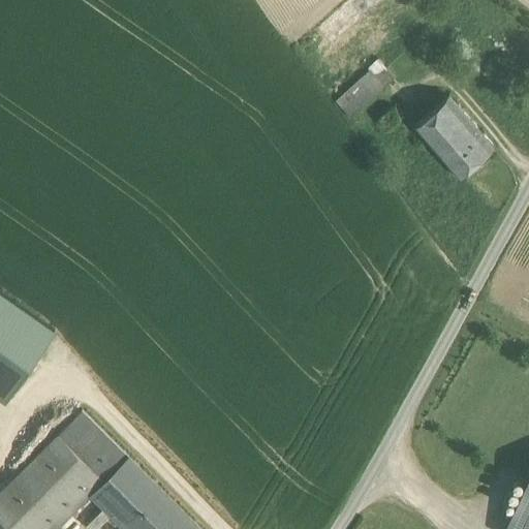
[(347,0),(318,27),(333,43),(380,0),(347,0)]
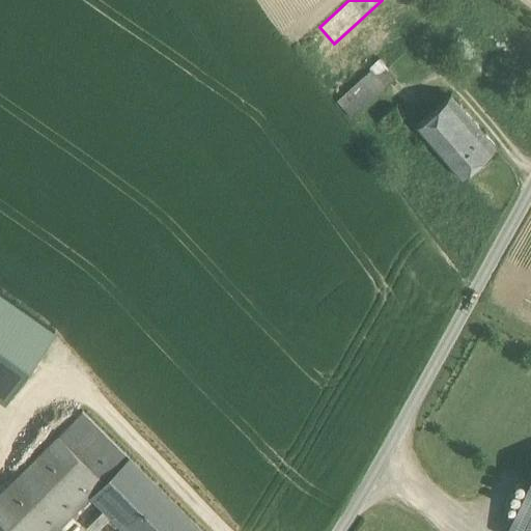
[(380,57),(369,66),(371,68),(361,78),(375,94),(396,76),(380,57)]
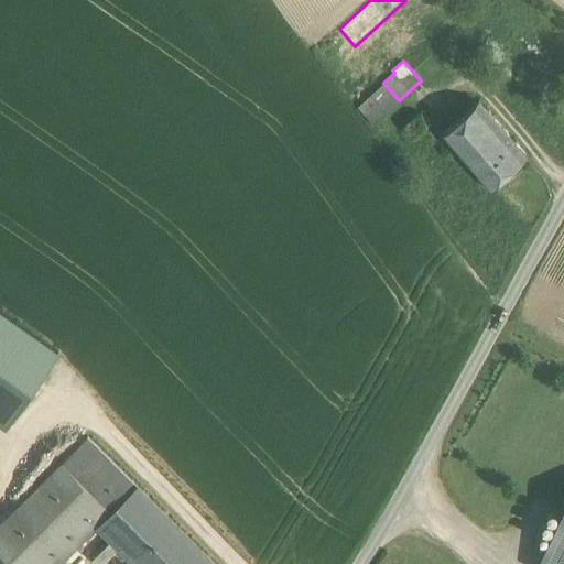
[(383,83),(376,74),(368,82),(375,89),(358,104),(375,122),(399,100),(383,83)]
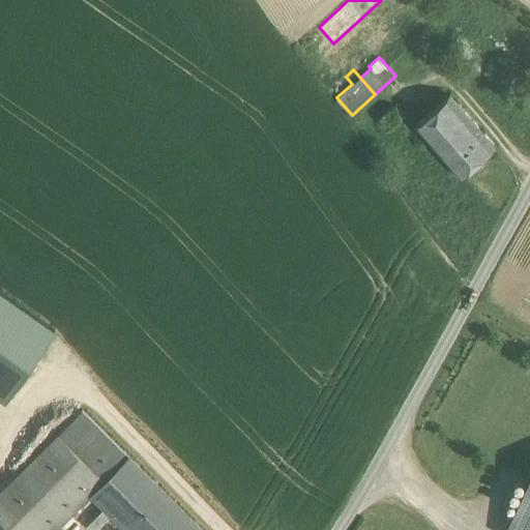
[(460,175),(493,147),(450,96),(416,124),(460,175)]
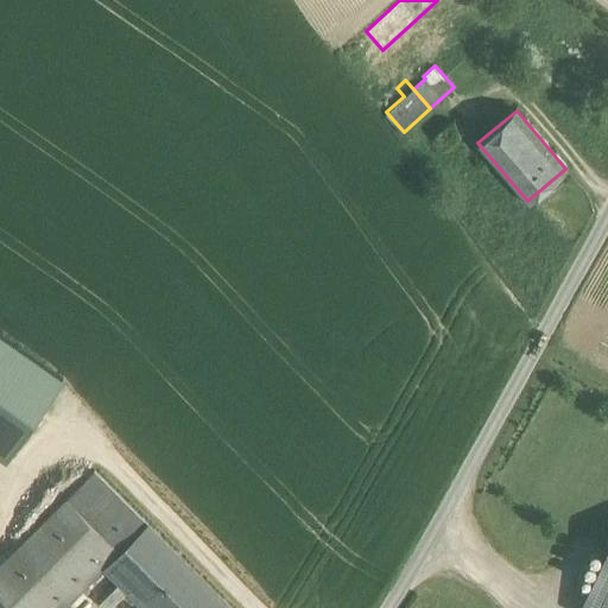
[(67,498),(115,545),(138,523),(90,475),(67,498)]
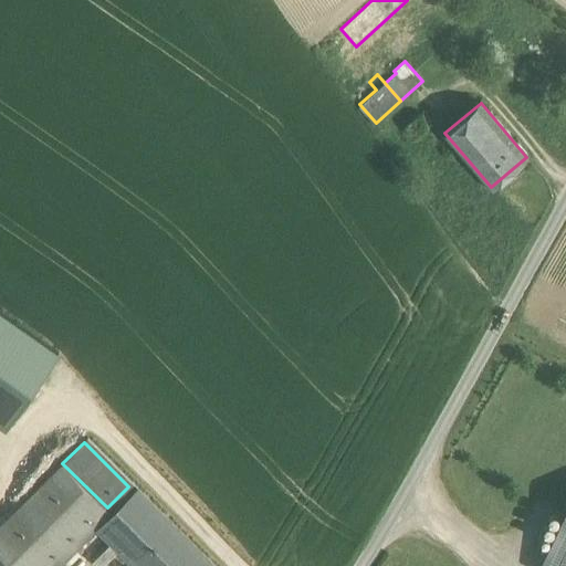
[(62,463),(0,525),(0,552),(13,565),(48,565),(107,507),(62,463)]
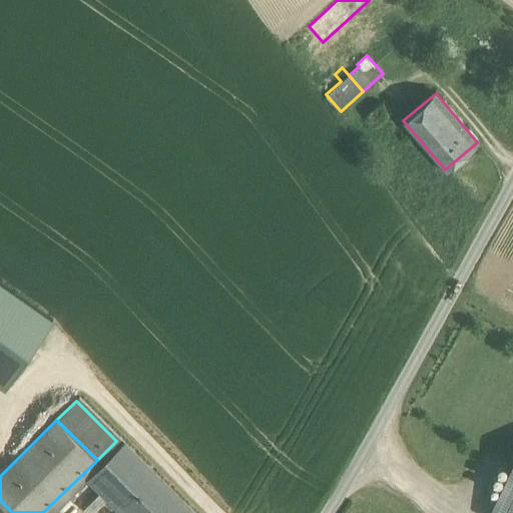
[(194,512),(124,441),(85,479),(119,512),(194,512)]
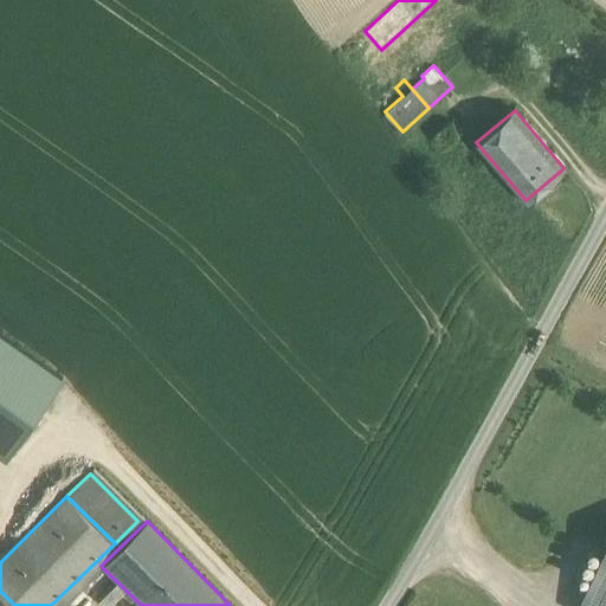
[(605,605),(605,548),(580,605),(605,605)]
